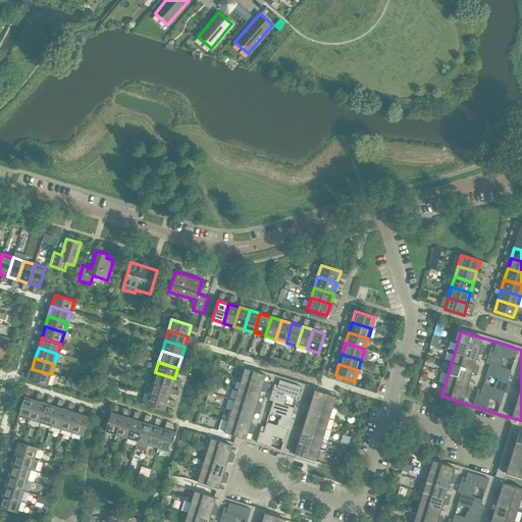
[(271,376),(245,368),(224,432),(251,441),(289,453),(316,461),(336,397),(308,388),(271,376)]
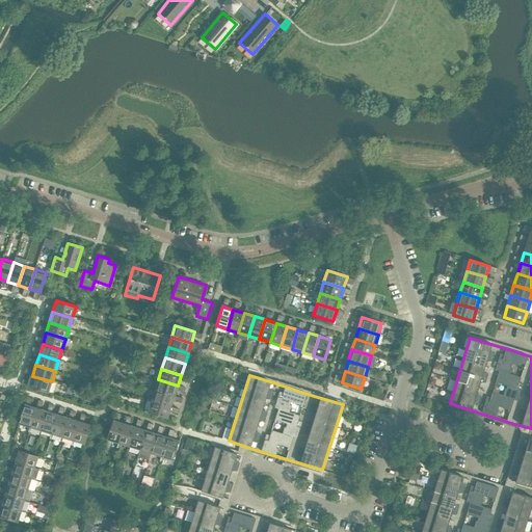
[(48,393),(52,381),(32,376),(29,387),(48,393)]
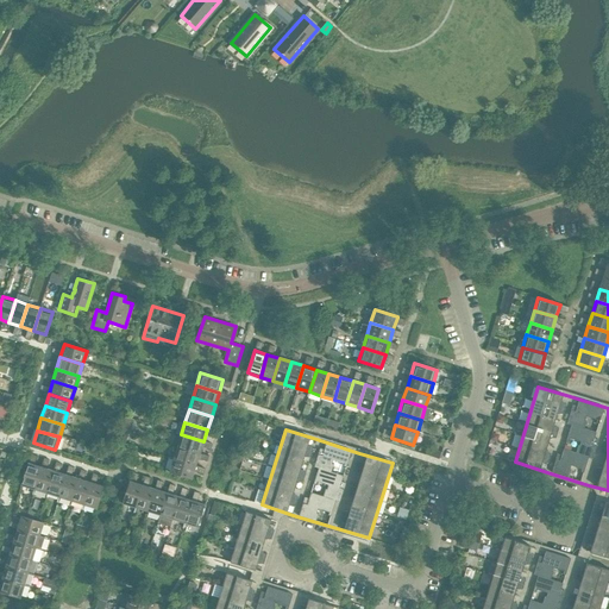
[(200,453),(203,441),(181,434),(177,446),(200,453)]
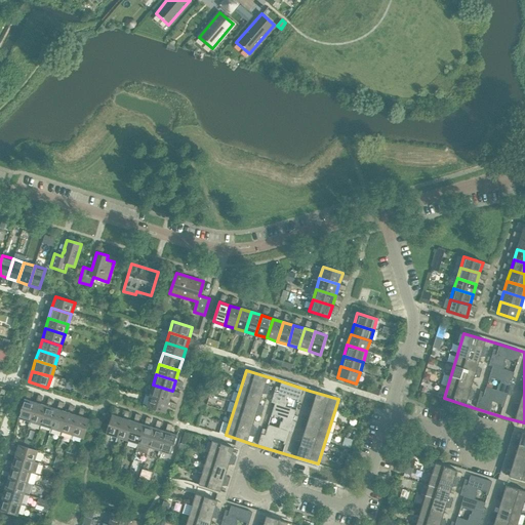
[(169,402),(172,391),(153,385),(150,396),(169,402)]
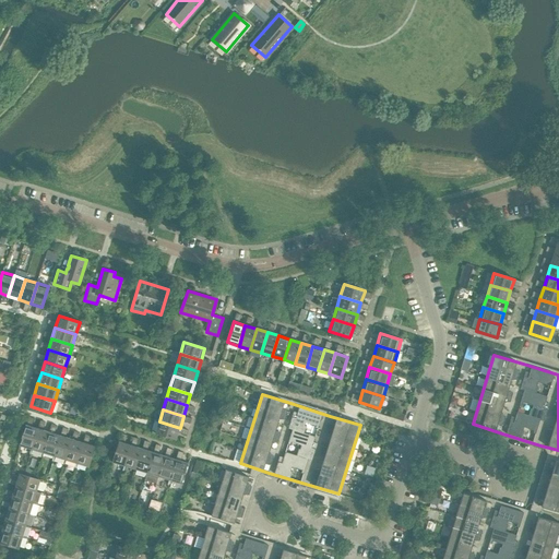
[(176,440),(180,428),(159,421),(155,433),(176,440)]
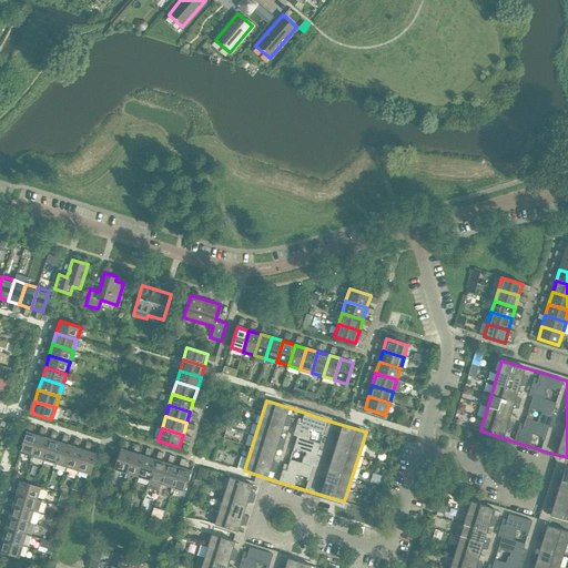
[(32,456),(38,436),(27,432),(20,453),(32,456)]
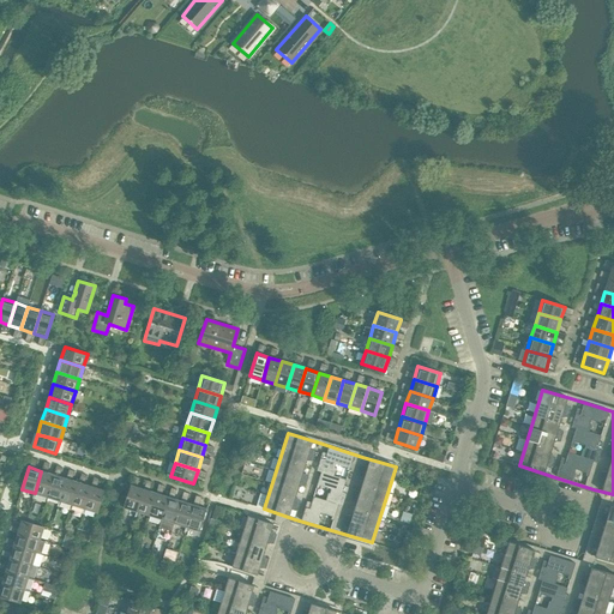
[(47,498),(54,475),(41,471),(35,493),(47,498)]
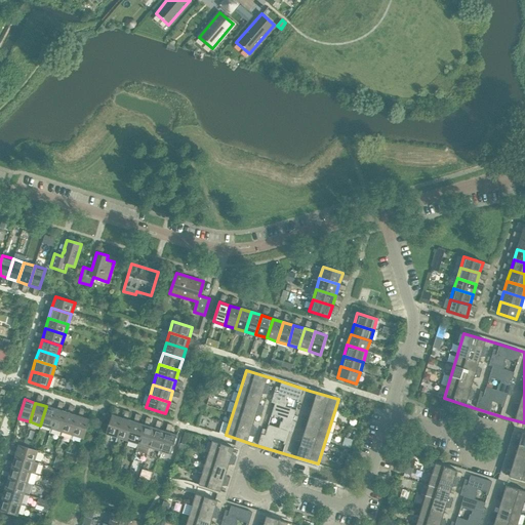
[(50,429),(56,409),(46,406),(40,426),(50,429)]
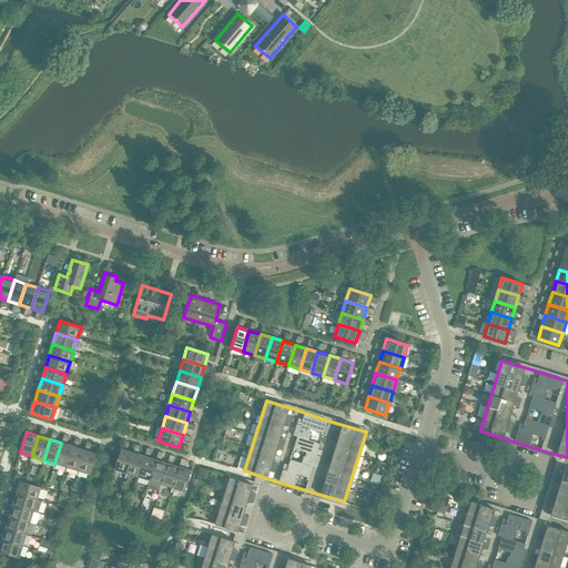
[(66,467),(72,446),(61,443),(54,464),(66,467)]
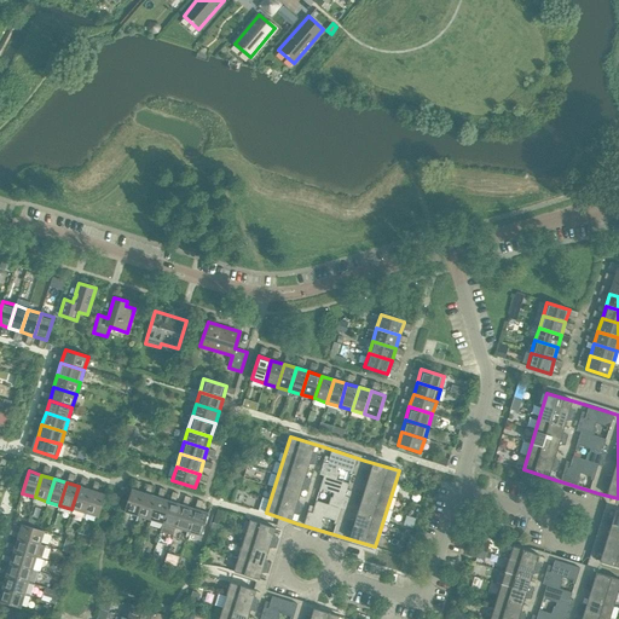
[(85,513),(92,490),(79,486),(71,509),(85,513)]
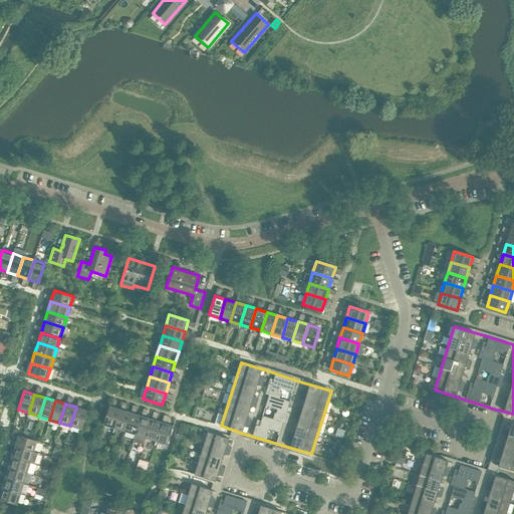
[(81,430),(87,411),(76,407),(70,426),(81,430)]
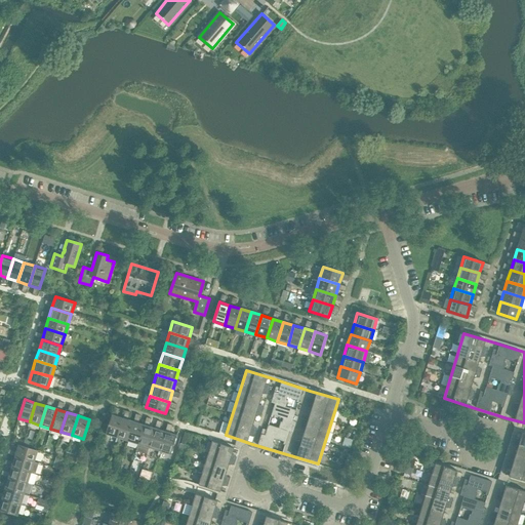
[(117,438),(123,418),(112,415),(106,435),(117,438)]
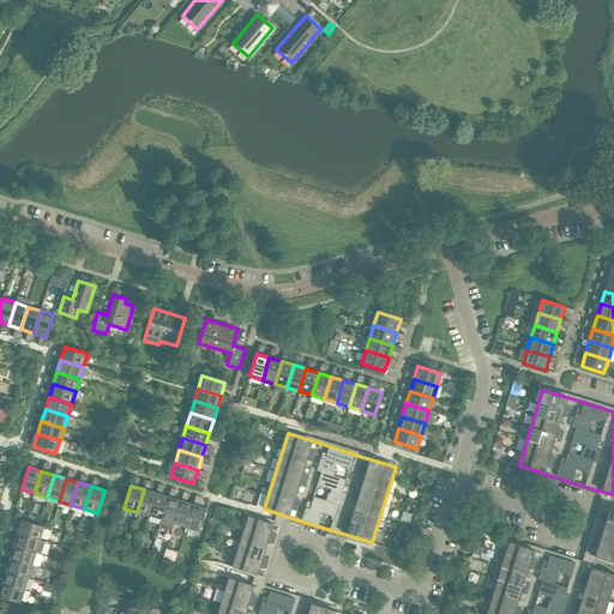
[(149,516),(156,493),(144,489),(137,512),(149,516)]
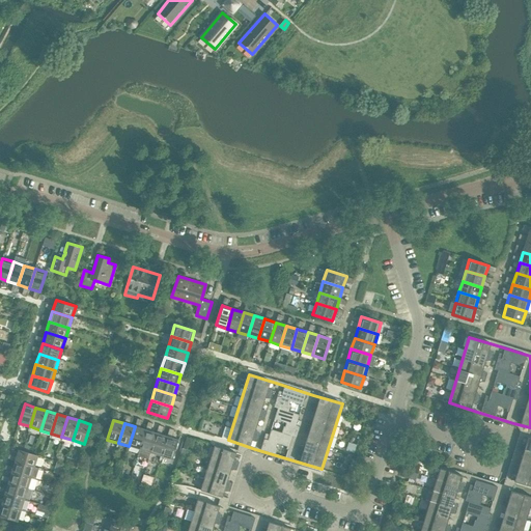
[(139,449),(145,429),(135,426),(129,446),(139,449)]
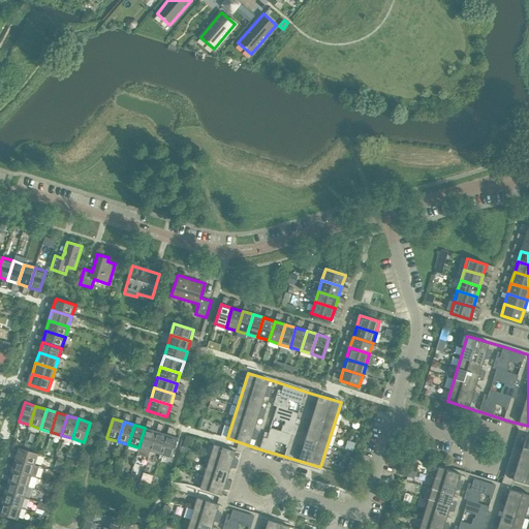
[(150,450),(156,432),(145,428),(138,447),(150,450)]
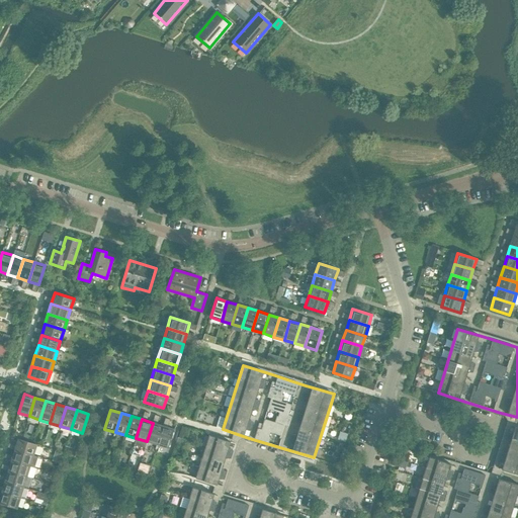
[(157,445),(163,426),(153,423),(147,441),(157,445)]
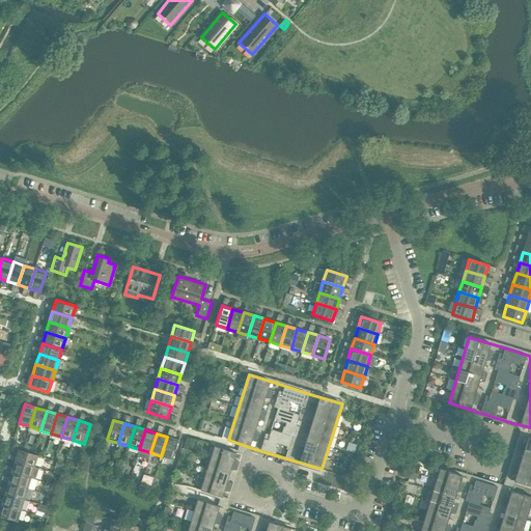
[(172,459),(178,440),(167,437),(161,456),(172,459)]
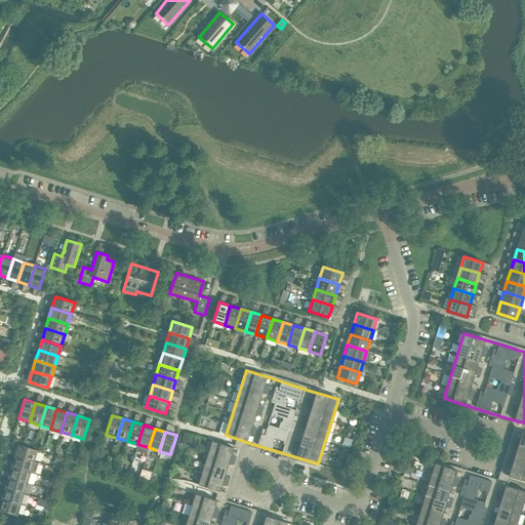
[(509,459),(506,468),(511,470),(509,476),(524,481),(524,433),(522,432),(520,439),(515,438),(513,446),(517,449),(514,459),(509,459)]
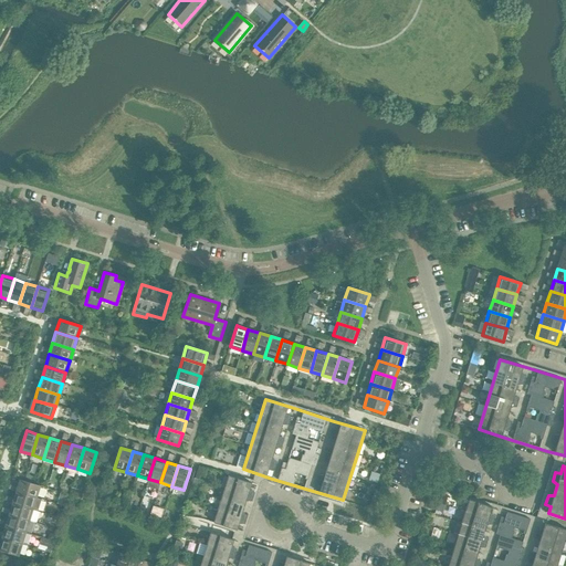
[(252,483),(229,475),(215,523),(238,530),(239,523),(245,524),(248,515),(243,512),(247,501),(252,501),(254,492),(250,490),(252,483)]
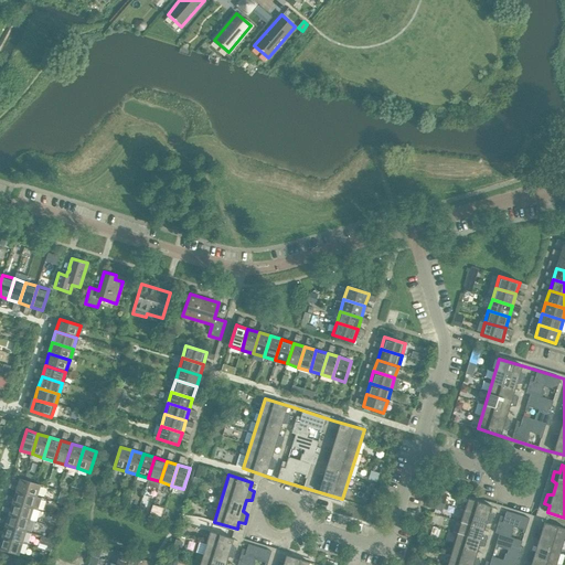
[(38,497),(41,486),(20,479),(17,491),(41,499),(38,497)]
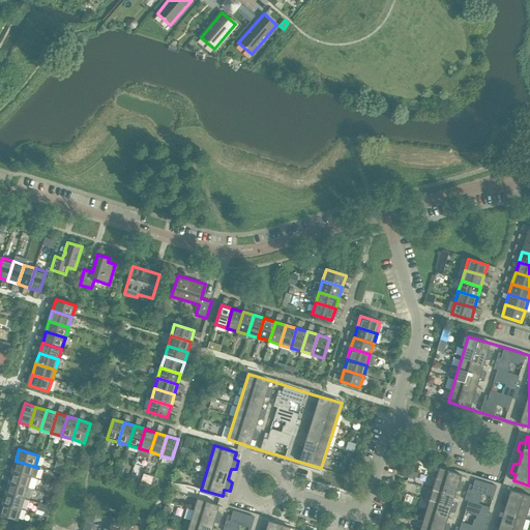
[(35,478),(38,468),(16,461),(12,471),(35,478)]
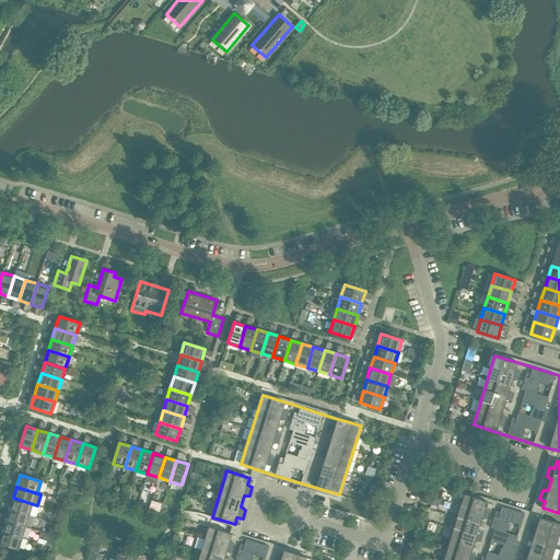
[(492,503),(464,494),(443,559),(550,559),(559,532),(559,524),(531,515),(492,503)]
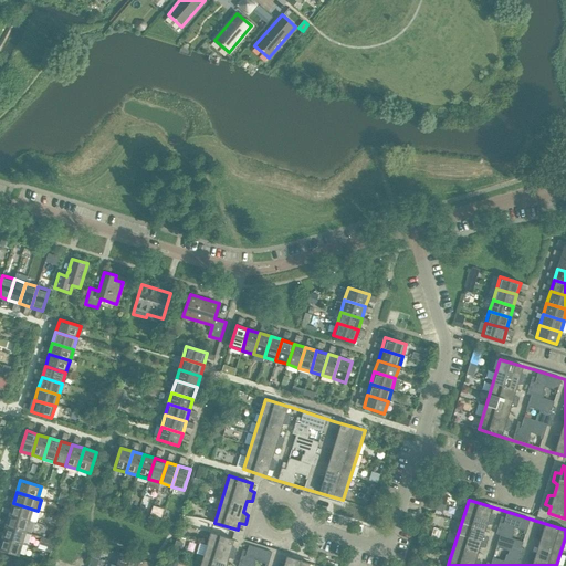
[(30,521),(33,510),(38,511),(13,503),(9,515),(30,521)]
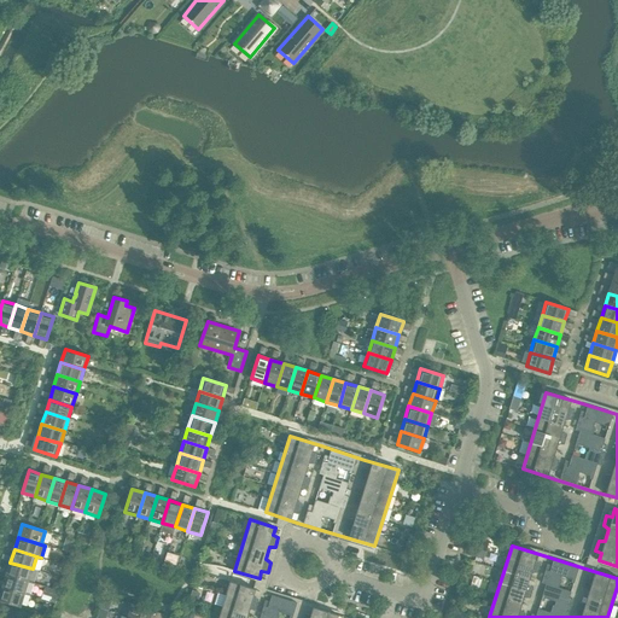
[(29,582),(33,569),(10,563),(6,575),(29,582)]
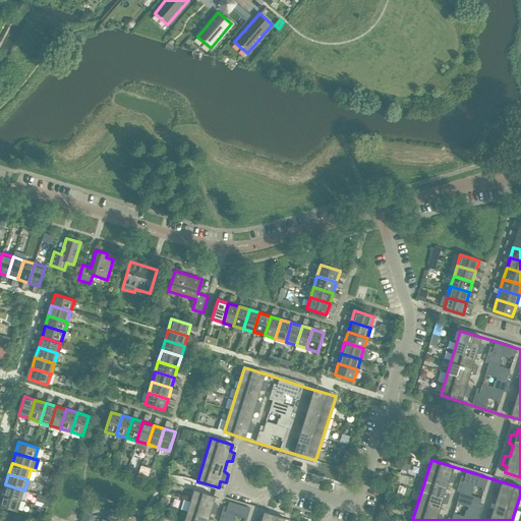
[(21,501),(24,490),(5,484),(2,495),(21,501)]
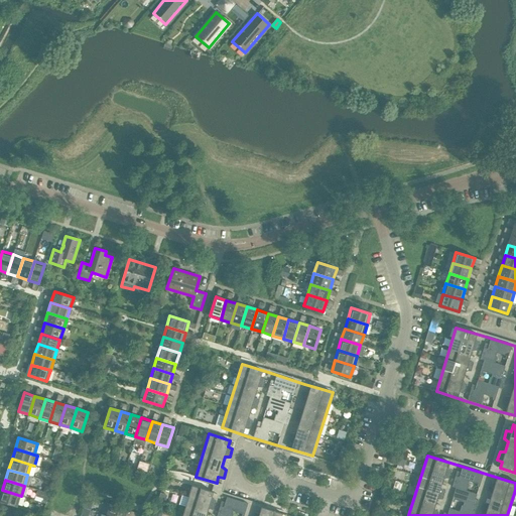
[(218,494),(192,486),(182,515),(281,515),(283,514),(254,505),(218,494)]
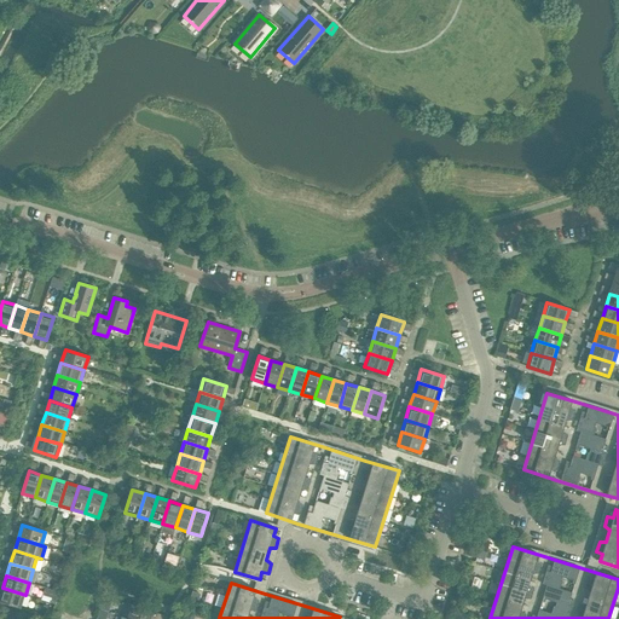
[(0,601),(21,608),(25,595),(3,588),(0,595),(0,601)]
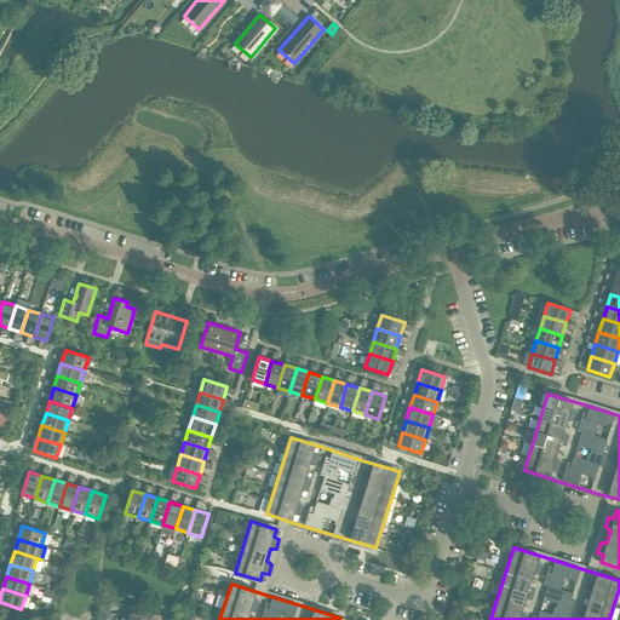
[(127,619),(153,619),(154,615),(155,613),(132,606),(128,619),(127,619)]
